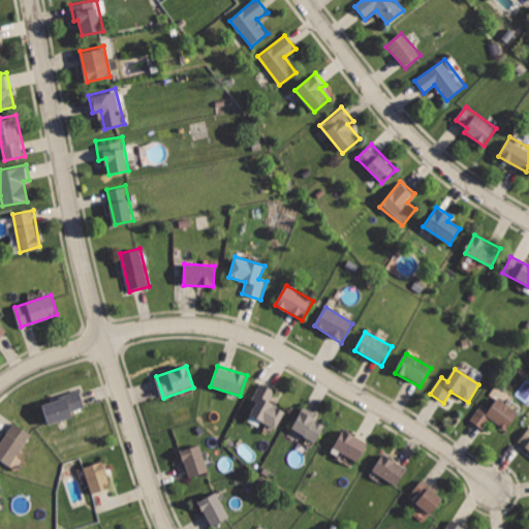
[(259,380),(250,399),(256,402),(247,415),(274,428),(286,410),(269,403),(278,390),(259,380)]
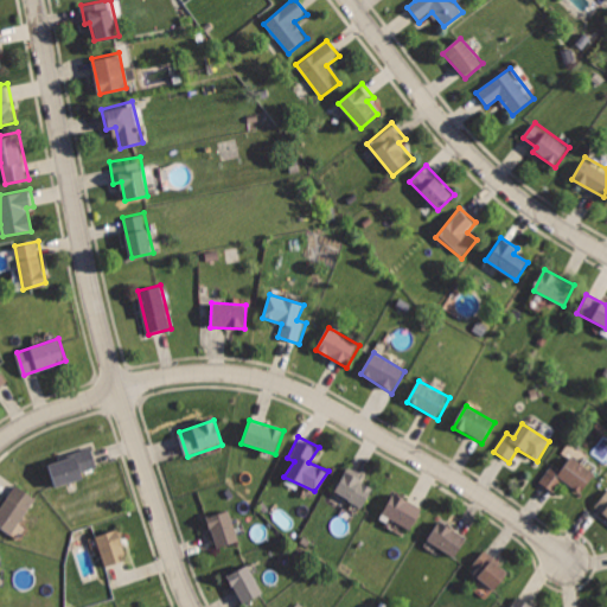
[(90,451),(49,466),(56,487),(83,478),(81,474),(97,468),(90,451)]
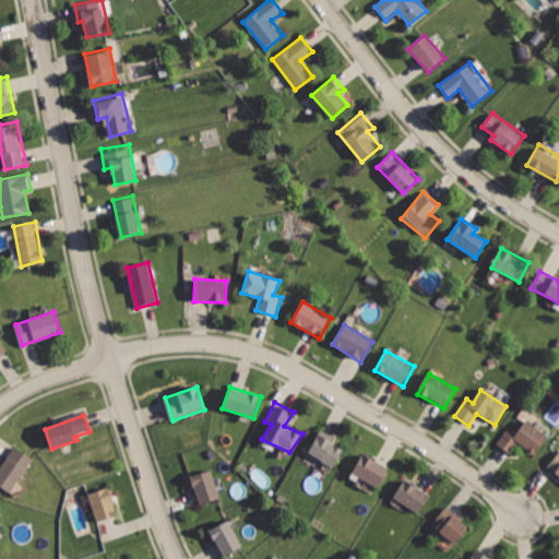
[(508,424),(492,447),(511,459),(519,447),(534,456),(545,438),(522,424),(519,430),(508,424)]
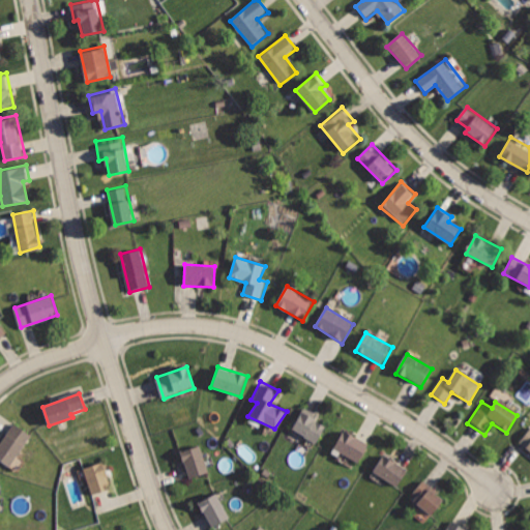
[(302,411),(291,430),(316,445),(327,427),(302,411)]
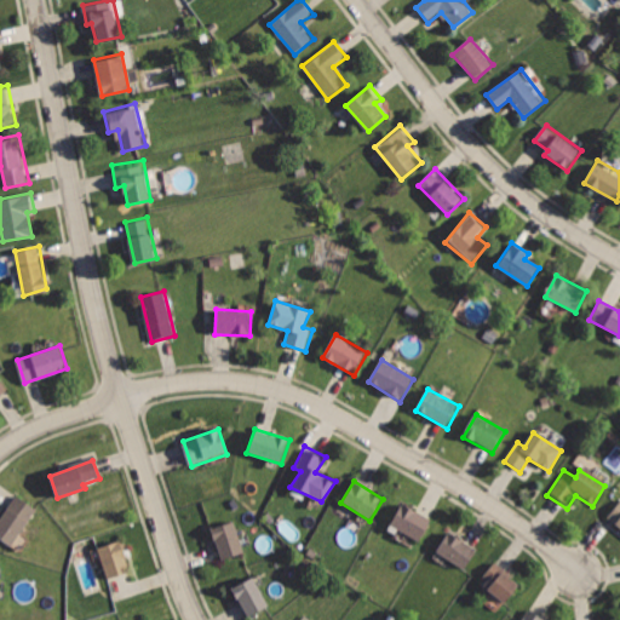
[(18,494),(0,520),(0,538),(11,546),(38,509),(18,494)]
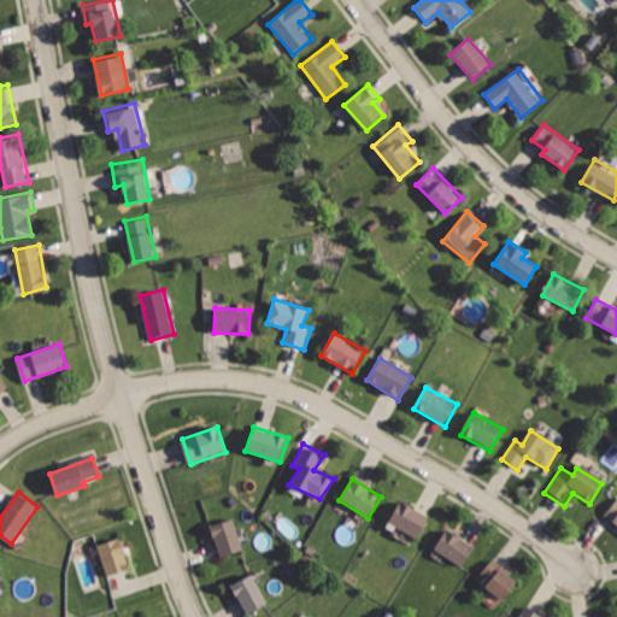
[(616,499),(603,516),(616,528),(616,499)]
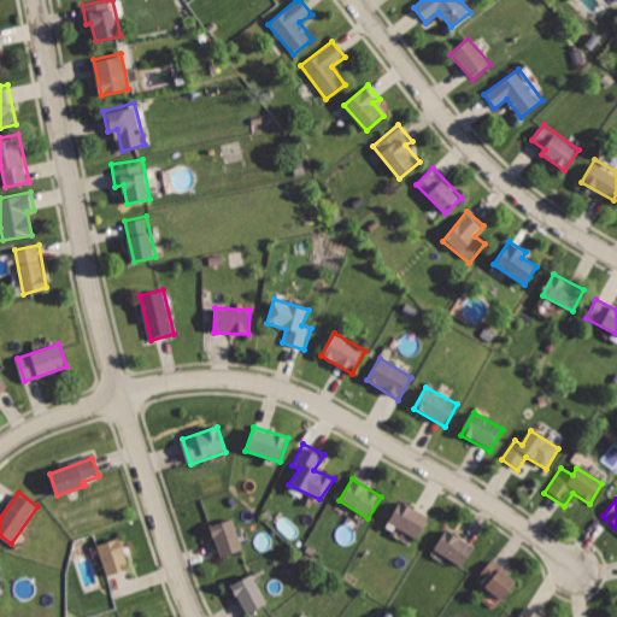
[(401,501),(388,523),(419,540),(432,518),(401,501)]
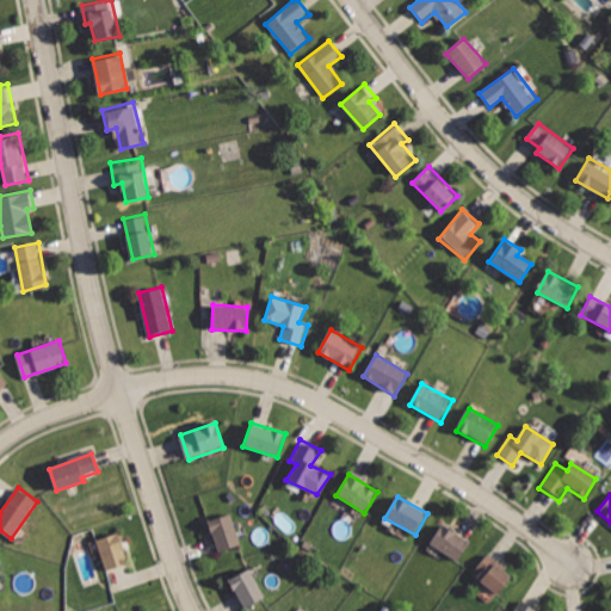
[(208,520),(218,554),(241,545),(229,512),(208,520)]
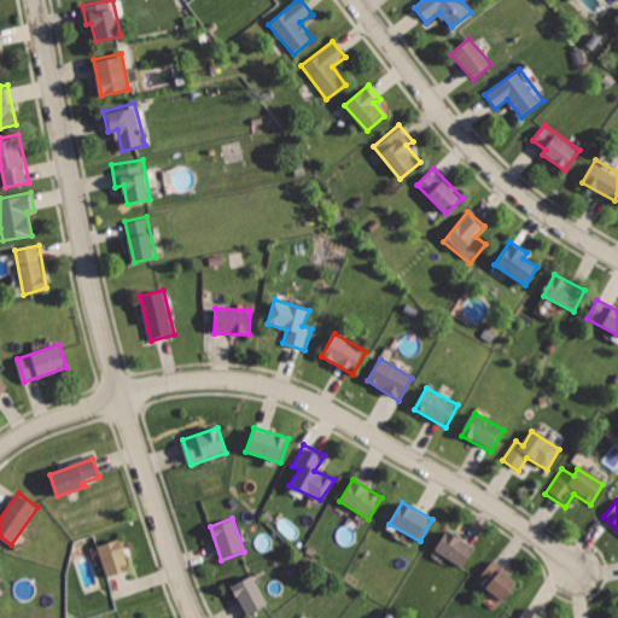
[(447,530),(432,554),(461,572),(476,548),(447,530)]
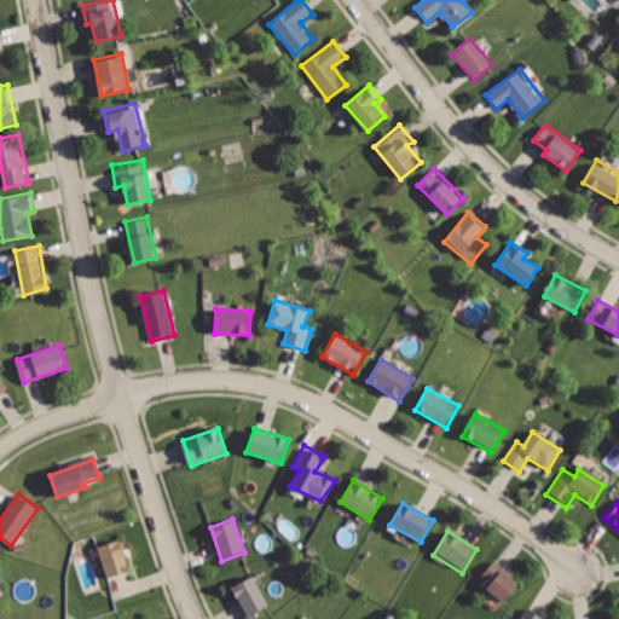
[(97,547),(106,578),(129,571),(120,538),(97,547)]
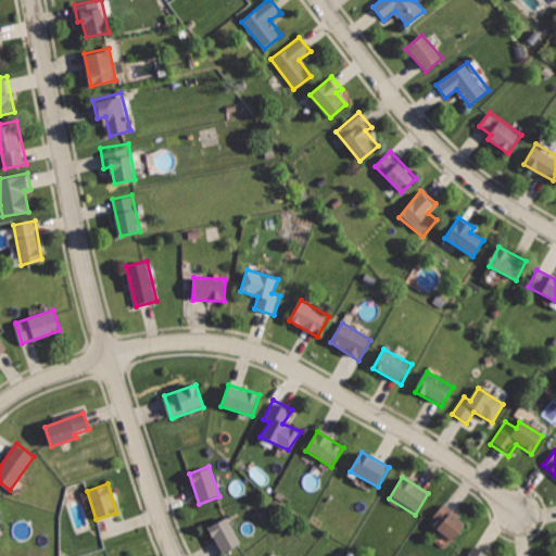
[(441,503),(424,526),(450,546),(465,526),(452,516),(455,513),(441,503)]
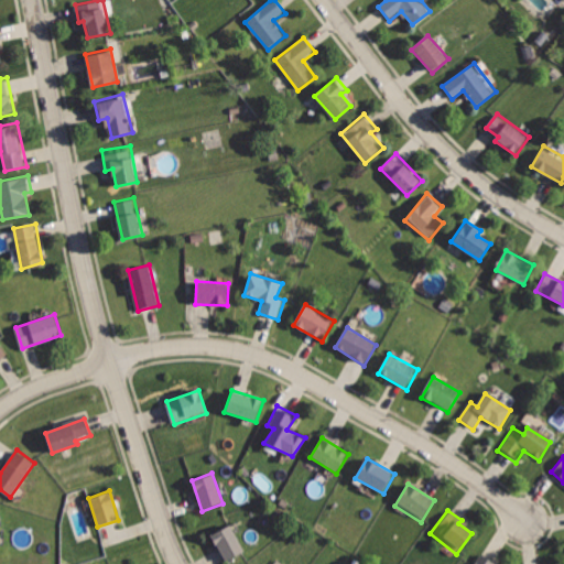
[(212,534),(227,563),(246,553),(231,524),(212,534)]
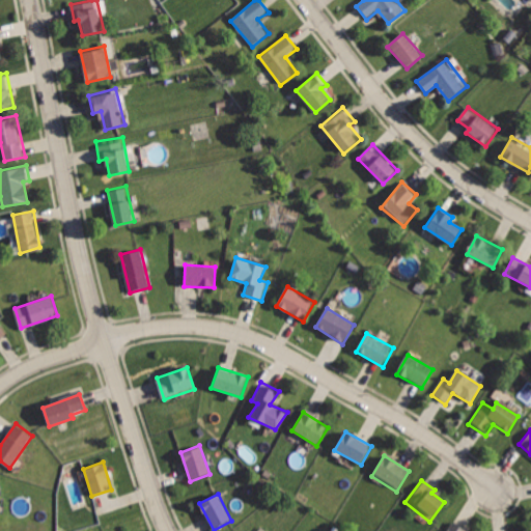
[(464,530),(466,530),(451,522),(445,530),(464,530)]
